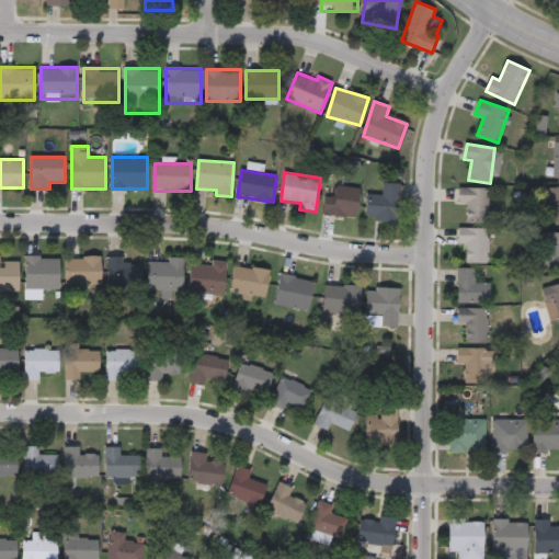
[(400,223),(366,218),(368,194),(383,195),(384,182),(403,184),(400,223)]
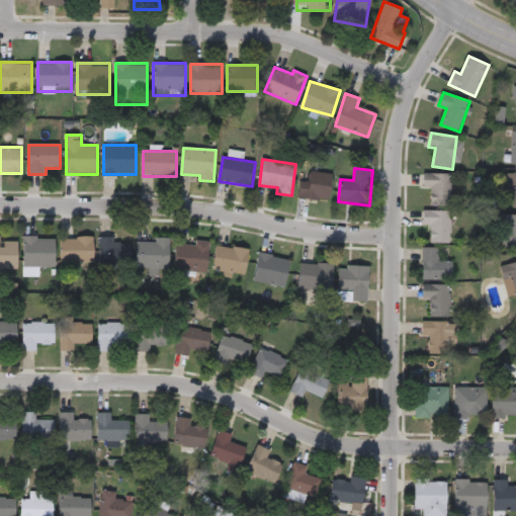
[(298,198),(301,180),(310,181),(311,171),(333,174),(330,201),(298,198)]
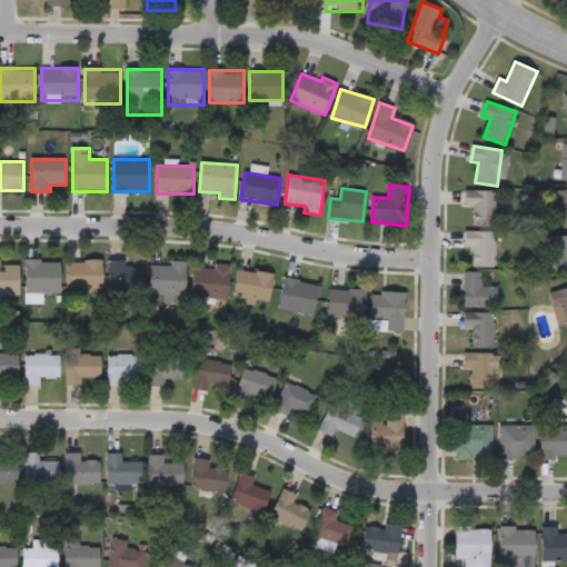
[(475,206),(465,206),(465,190),(496,190),(496,226),(475,226),(475,206)]
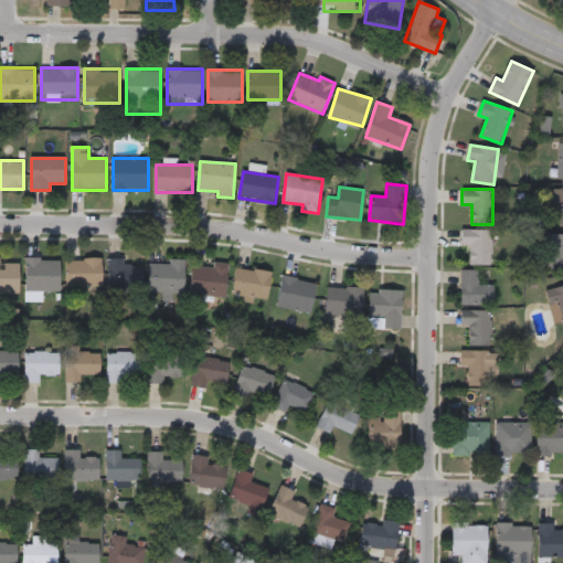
[(491,265),(470,264),(470,245),(461,245),(461,229),(492,229),(491,265)]
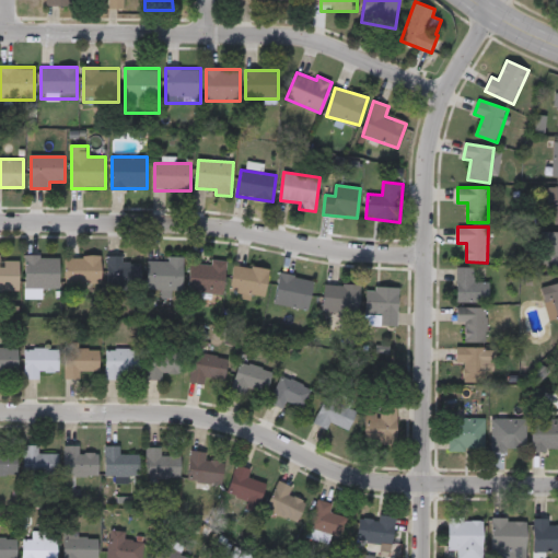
[(557,266),(541,266),(542,232),(557,232),(557,266)]
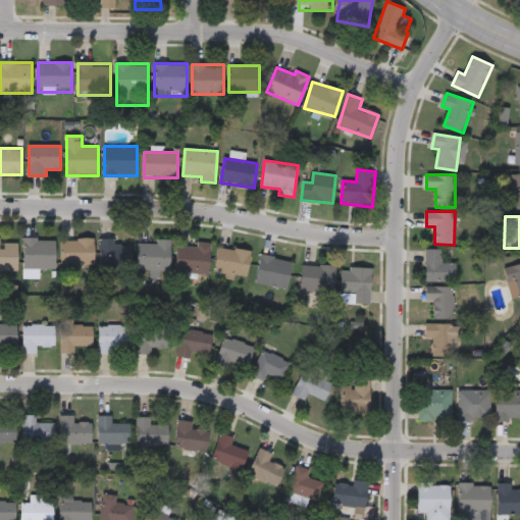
[(24,268),(24,239),(56,239),(56,268),(24,268)]
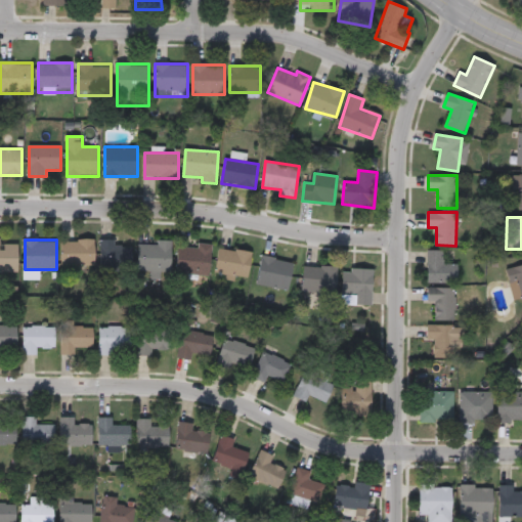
[(95,240),(95,266),(62,266),(62,240),(95,240)]
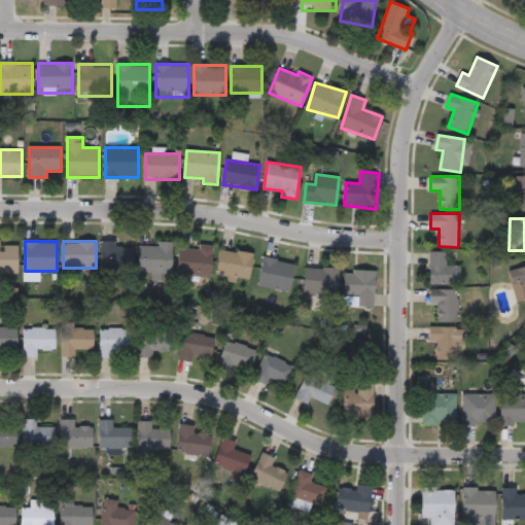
[(102,273),(102,241),(117,241),(117,245),(133,245),(133,273),(102,273)]
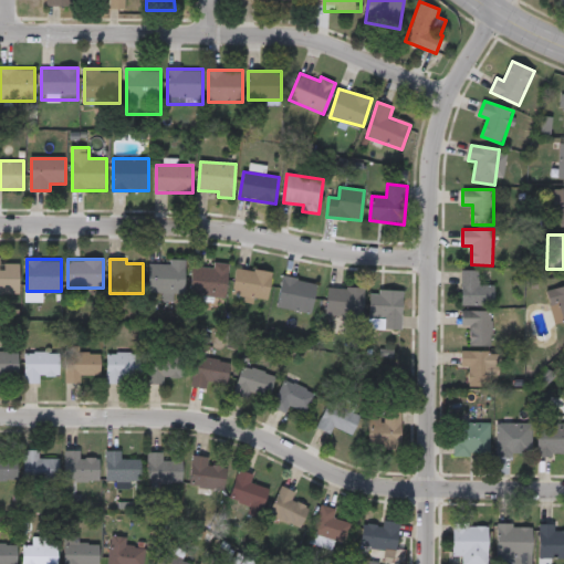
[(187,293),(149,293),(149,261),(187,261),(187,293)]
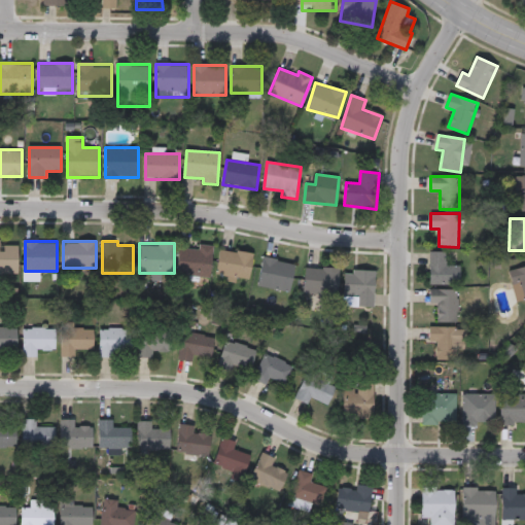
[(19,273),(0,273),(0,245),(19,245),(19,273)]
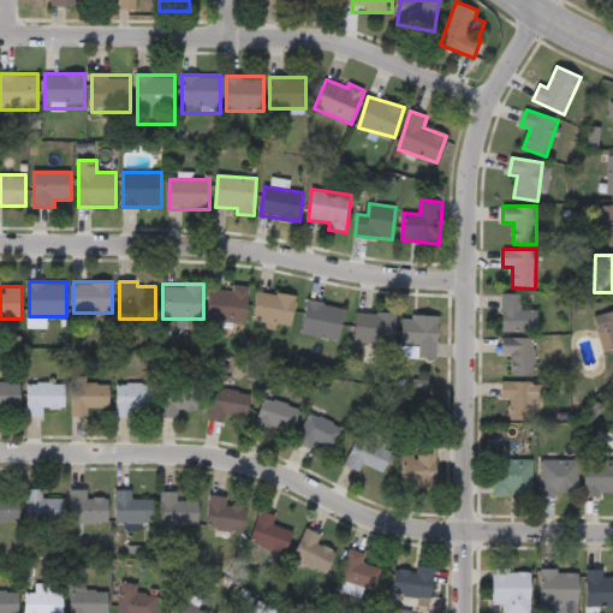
[(247,323),(208,321),(210,287),(249,290),(247,323)]
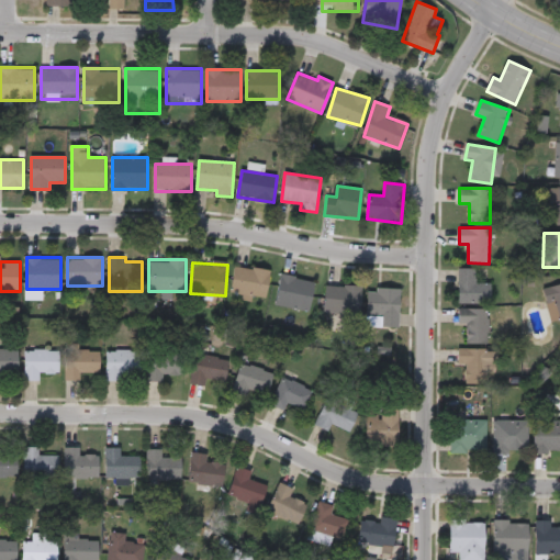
[(271,270),(268,298),(232,293),(235,266),(271,270)]
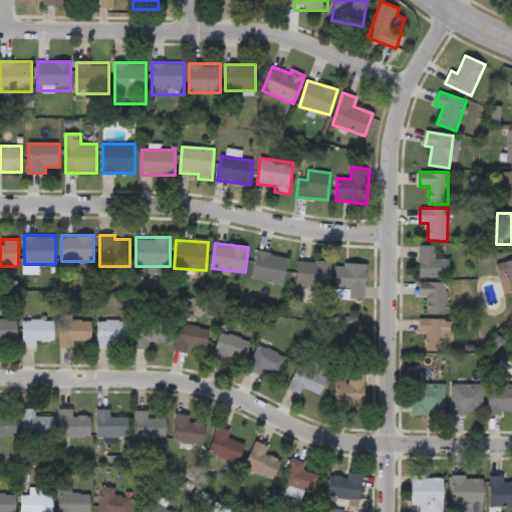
[(436,258),(450,258),(450,278),(420,278),(420,245),(436,245),(436,258)]
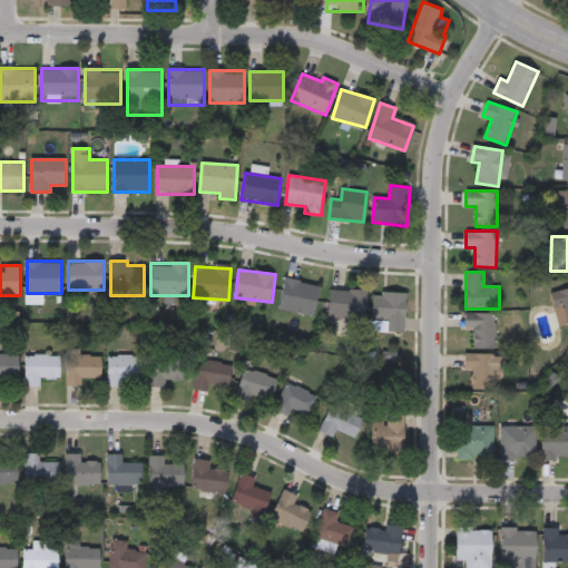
[(280,311),(285,278),(320,284),(314,316),(280,311)]
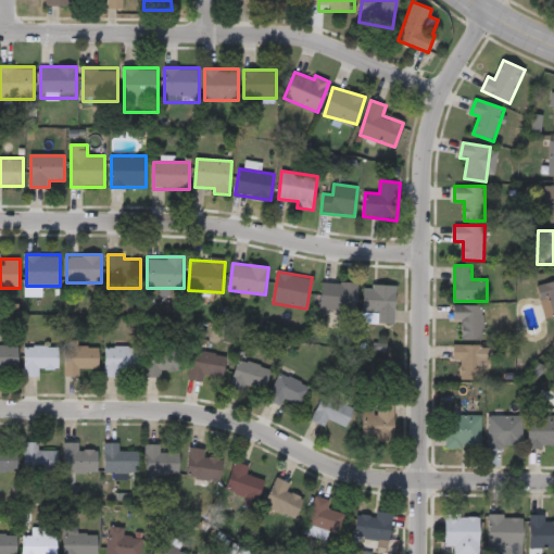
[(553,315),(545,317),(539,285),(553,281),(553,315)]
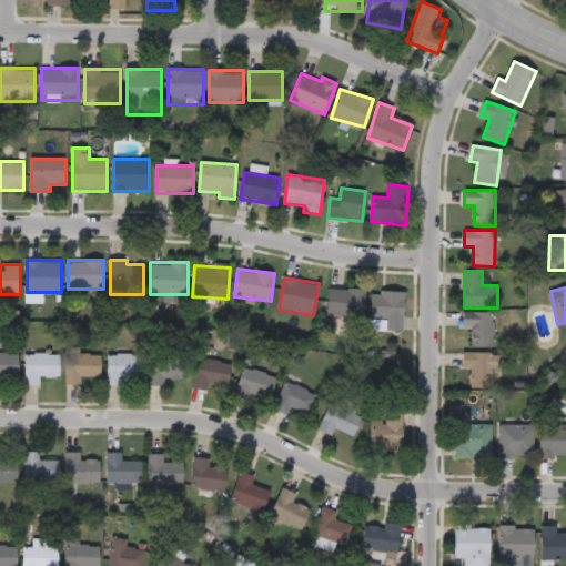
[(365,289),(365,316),(329,316),(329,289),(365,289)]
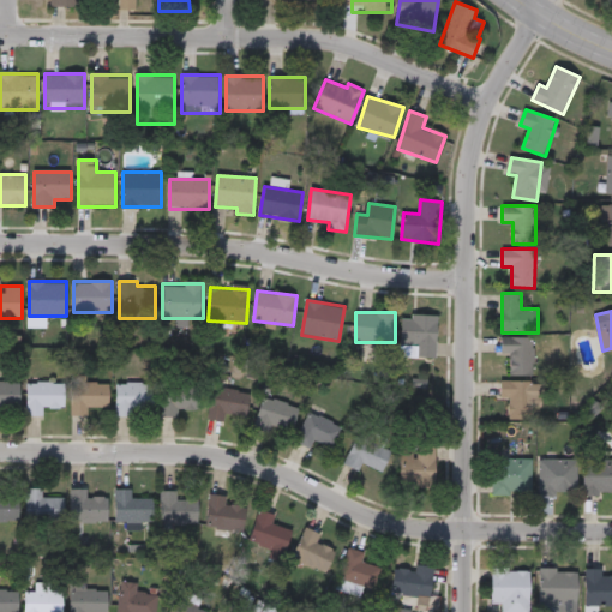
[(417,345),(402,345),(403,315),(438,316),(436,358),(417,357),(417,345)]
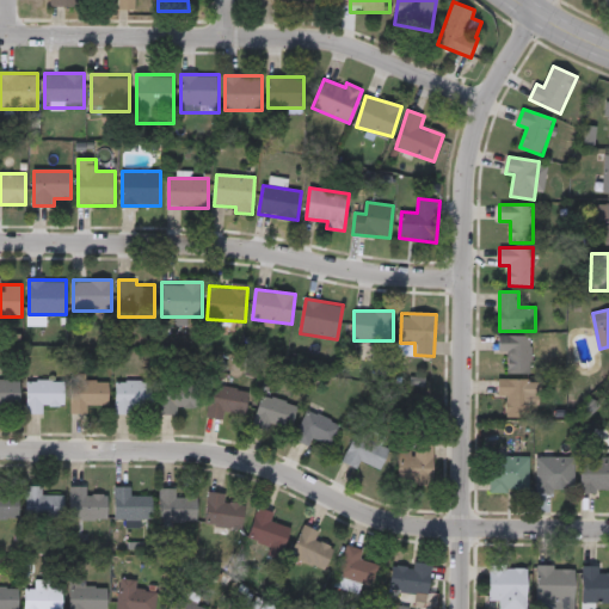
[(508,354),(498,354),(498,336),(531,336),(531,373),(508,373),(508,354)]
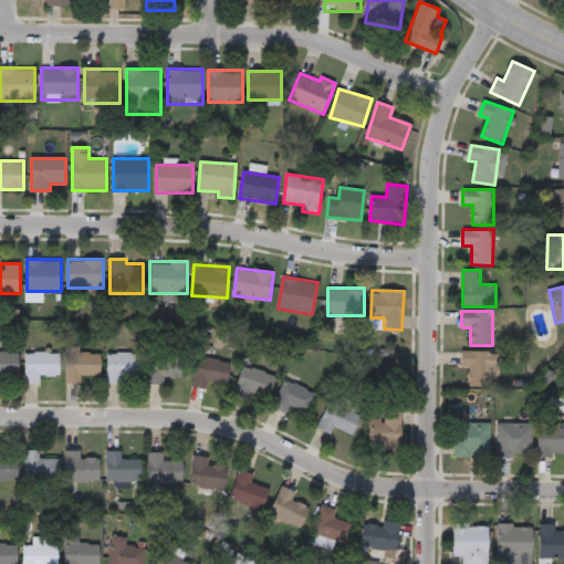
[(0,352),(19,352),(19,375),(0,375),(0,352)]
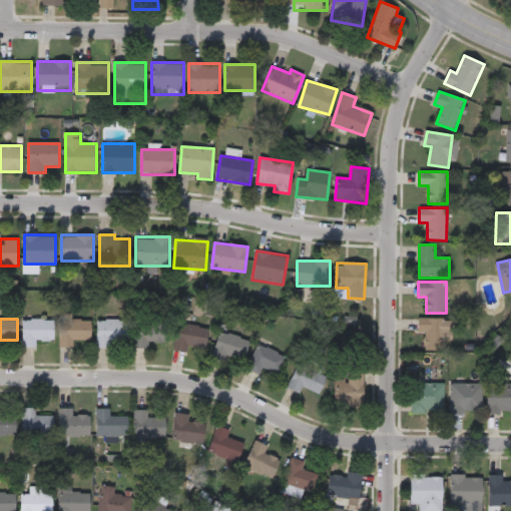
[(446,319),(446,351),(426,351),(426,334),(418,334),(418,319),(446,319)]
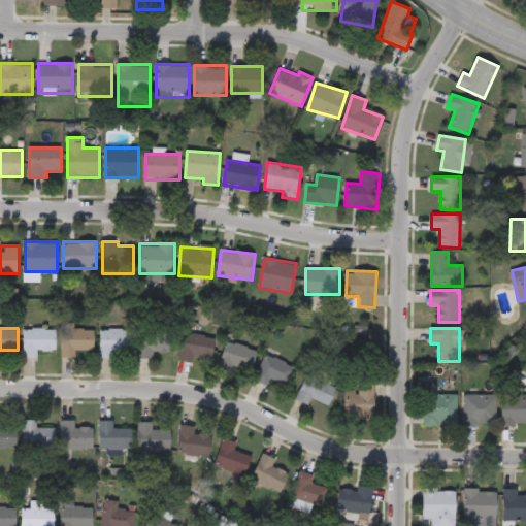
[(56,350),(37,350),(37,358),(24,358),(24,329),(56,329),(56,350)]
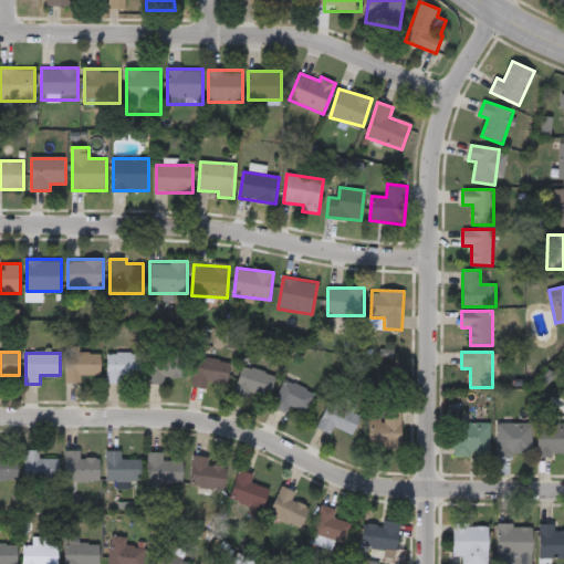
[(81,376),(81,382),(66,382),(66,354),(102,354),(102,376),(81,376)]
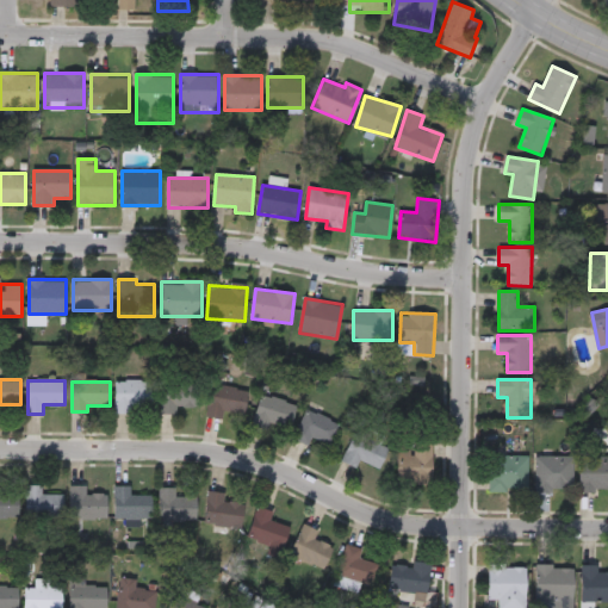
[(132,405),(132,414),(116,414),(116,382),(154,382),(154,405),(132,405)]
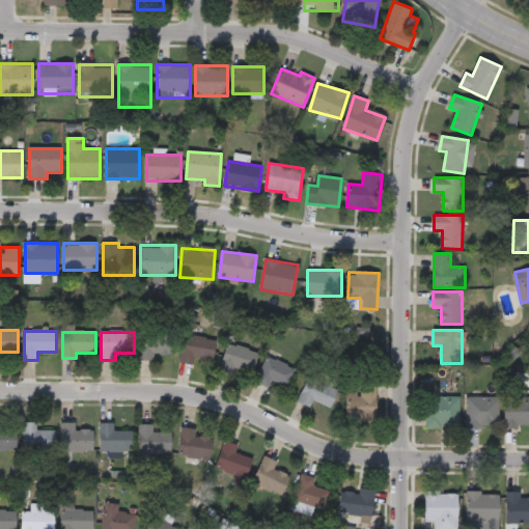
[(154,361),(141,361),(141,332),(174,332),(174,354),(154,354),(154,361)]
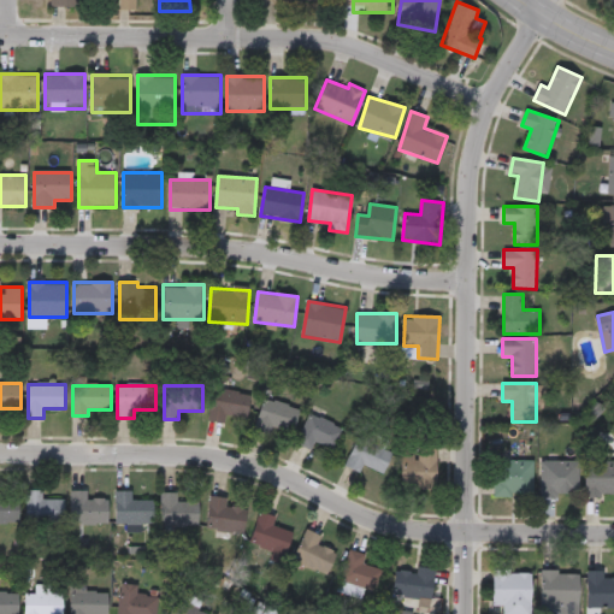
[(208,420),(213,389),(252,395),(248,419),(228,415),(225,424),(208,420)]
